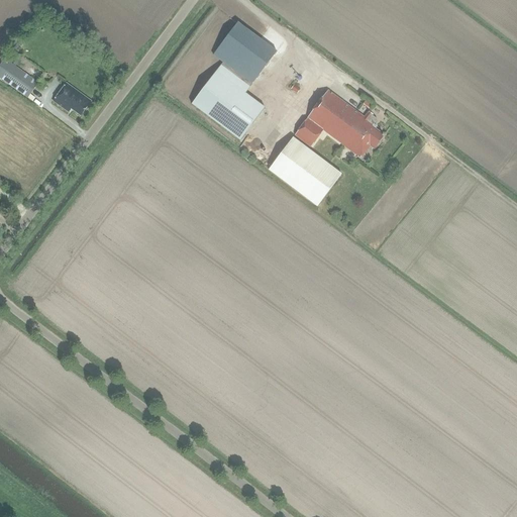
[(237,23),(218,49),(257,79),(277,53),(260,39),(237,23)]
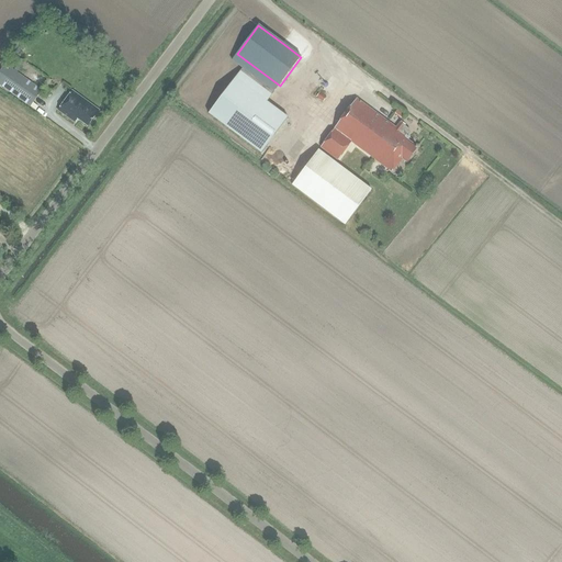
[(3,66),(0,71),(0,86),(30,108),(42,90),(9,66),(7,69),(3,66)]
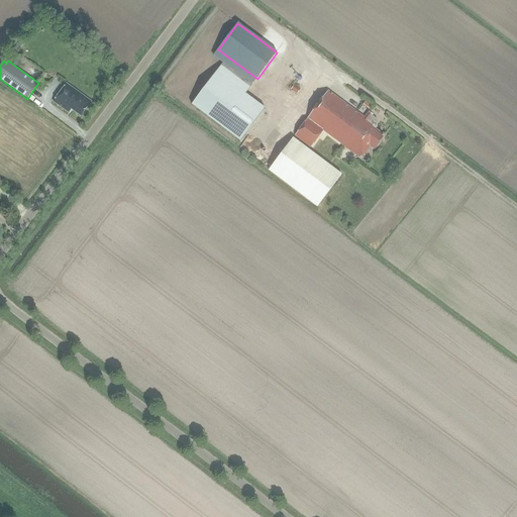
[(265,109),(245,94),(216,72),(192,105),(240,141),(265,109)]
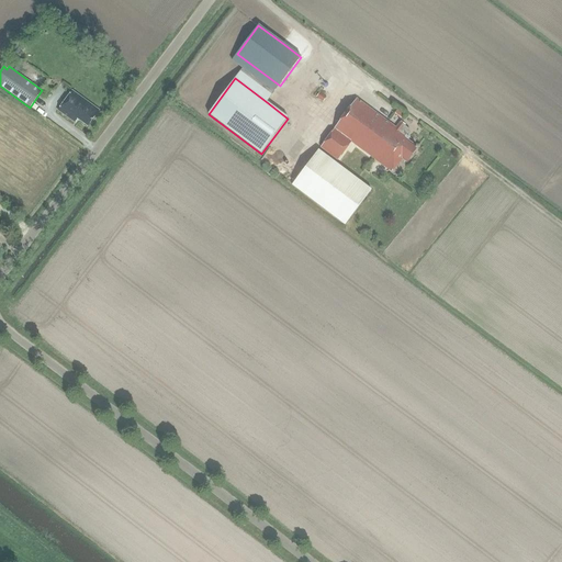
[(59,108),(76,121),(79,117),(88,125),(99,110),(72,90),(59,108)]
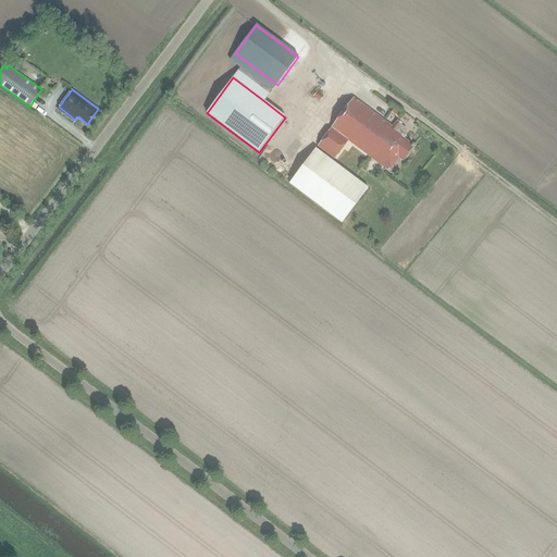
[(323,97),(317,93),(313,97),(320,101),(323,97)]
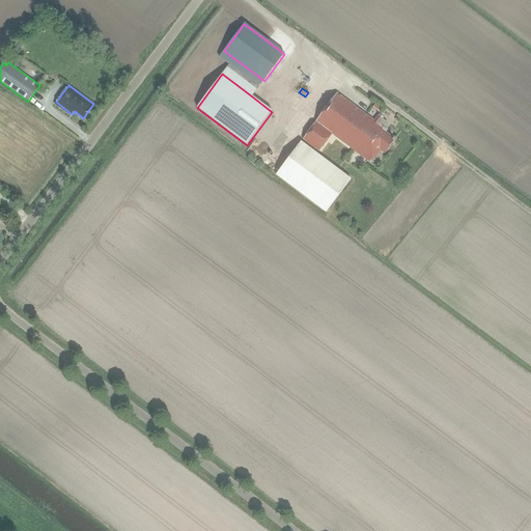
[(336,92),(302,139),(319,151),(333,134),(371,162),(380,149),(384,152),(394,139),(382,131),(384,128),(387,123),(382,119),(383,118),(378,114),(373,120),(366,114),(336,92)]
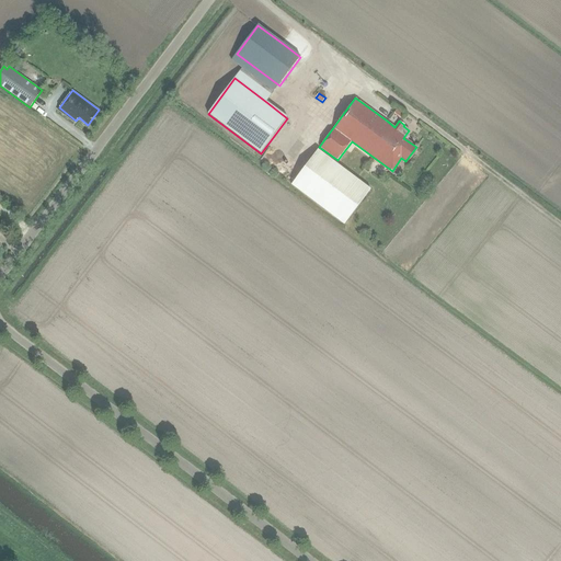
[(344,225),(369,190),(317,150),(290,185),(344,225)]
